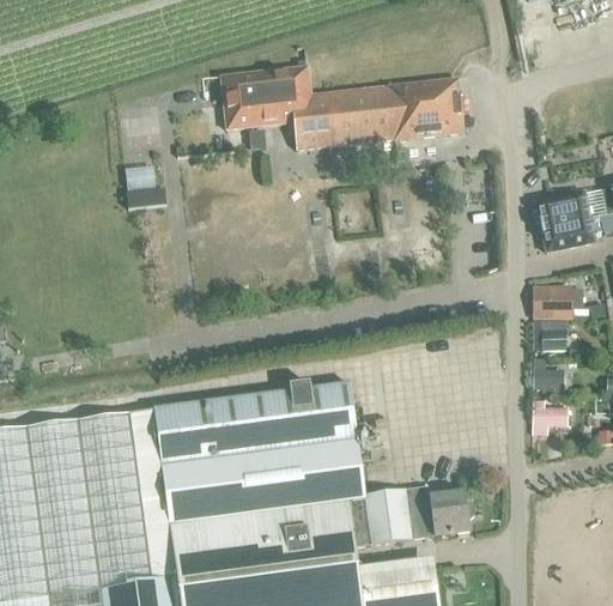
[(224,127),(293,120),(296,147),(394,138),(463,131),(456,77),(387,83),(387,84),(310,92),(308,62),(218,71),(224,127)]
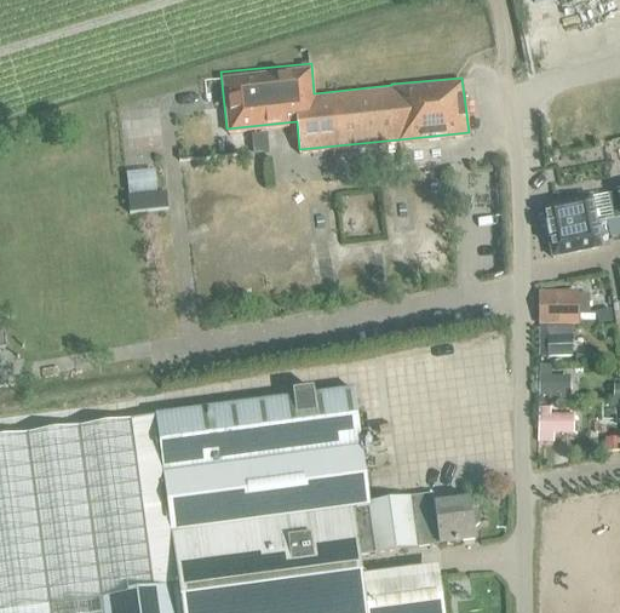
[(267,130),(251,131),(253,149),(269,148),(267,130)]
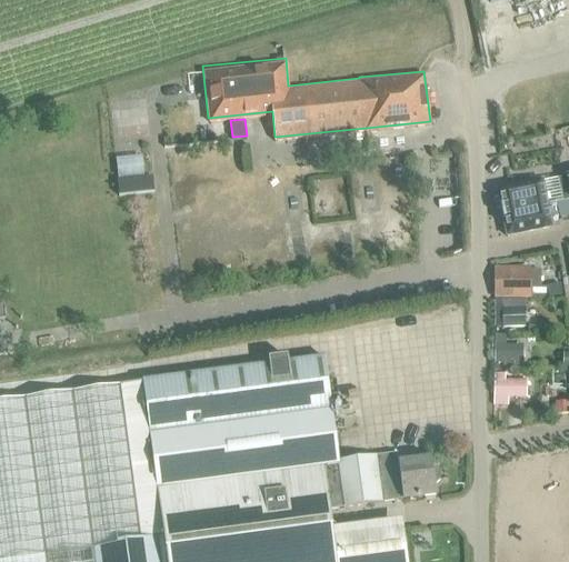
[(118,174),(117,174),(118,190),(155,187),(152,171),(145,172),(118,174)]
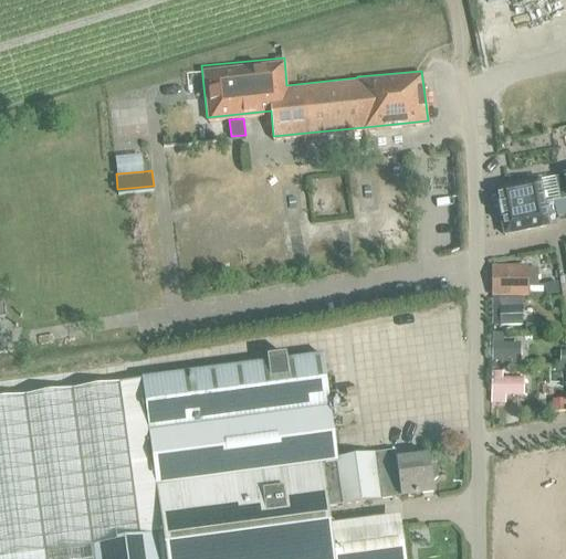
[(533,176),(499,183),(501,194),(507,231),(536,225),(549,222),(548,213),(546,201),(552,200),(552,196),(565,192),(565,185),(563,170),(541,175),(533,176)]
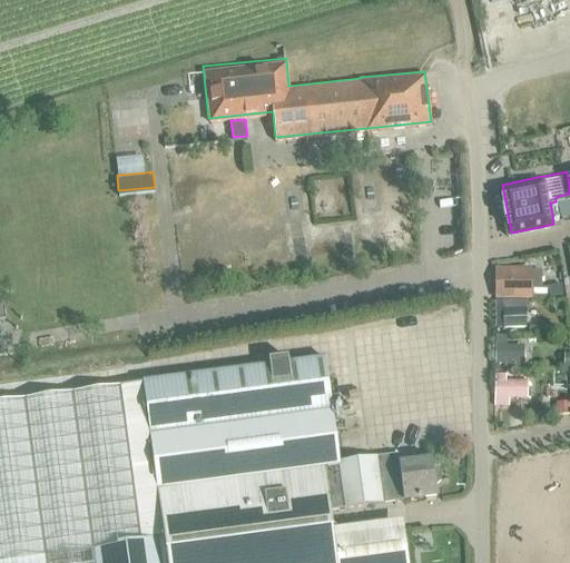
[(498,265),(495,294),(526,294),(529,294),(529,292),(548,293),(548,283),(540,283),(540,266),(531,266),(498,265)]
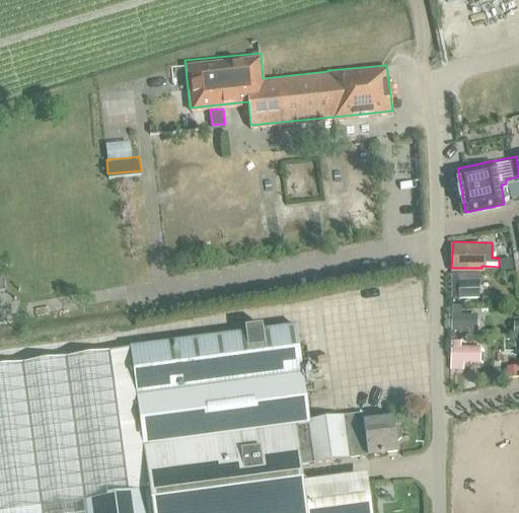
[(511,253),(500,255),(502,265),(513,264),(511,253)]
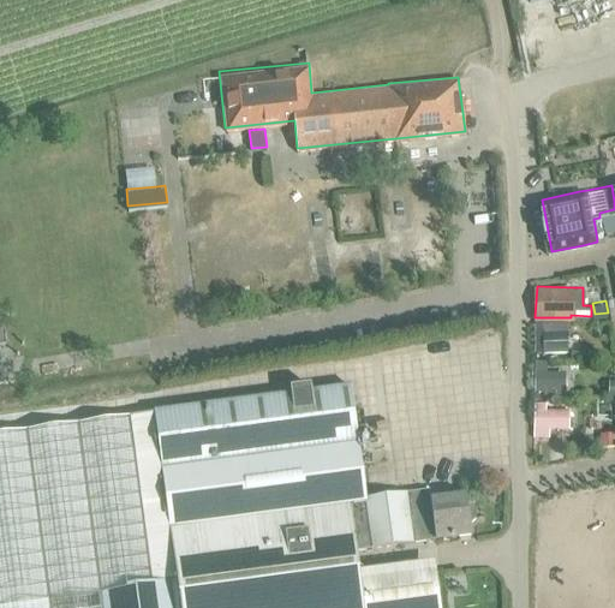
[(543,349),(543,350),(568,349),(567,317),(535,317),(533,349),(543,349)]
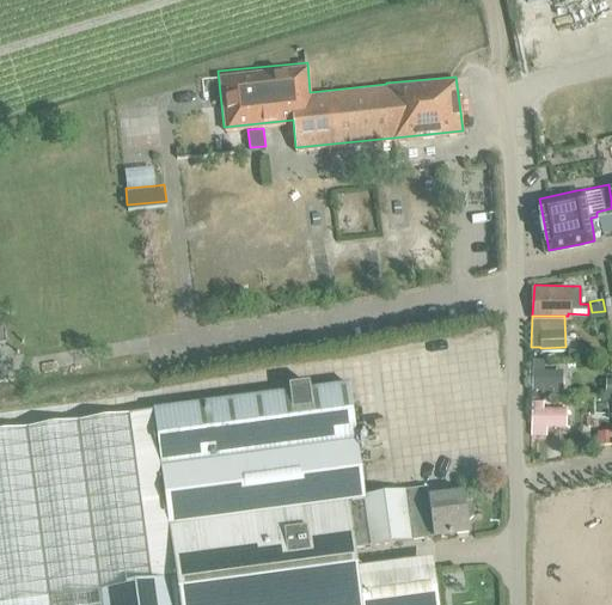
[(576,344),(567,344),(568,354),(577,353),(576,344)]
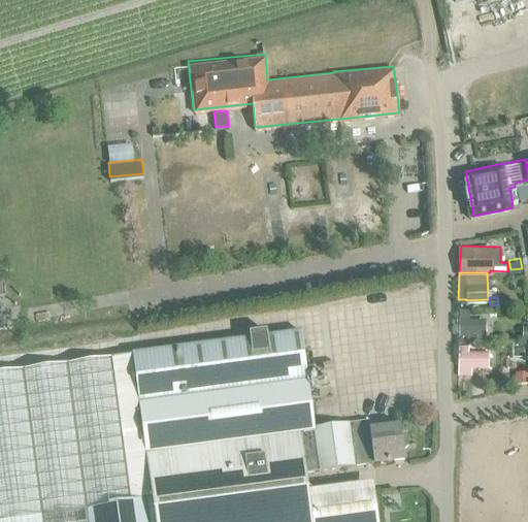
[(469,316),(469,306),(459,306),(458,340),(462,340),(462,333),(467,333),(467,335),(486,335),(486,316),(469,316)]
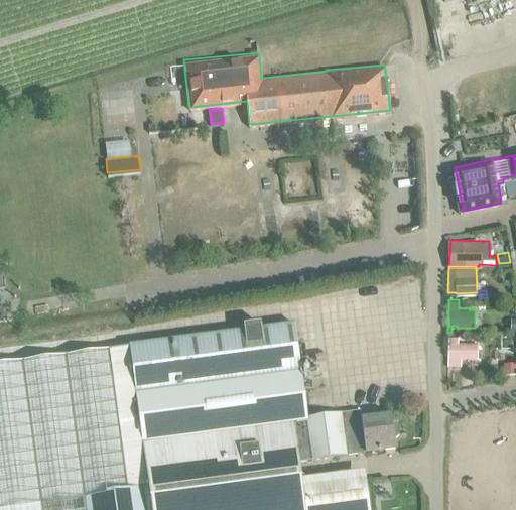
[(129,344),(0,361),(0,509),(370,509),(366,477),(302,486),(298,458),(365,450),(396,445),(394,433),(395,433),(398,431),(399,428),(399,424),(397,421),(393,420),(392,420),(391,412),(362,415),(361,407),(307,414),(294,320),(129,342),(129,344)]
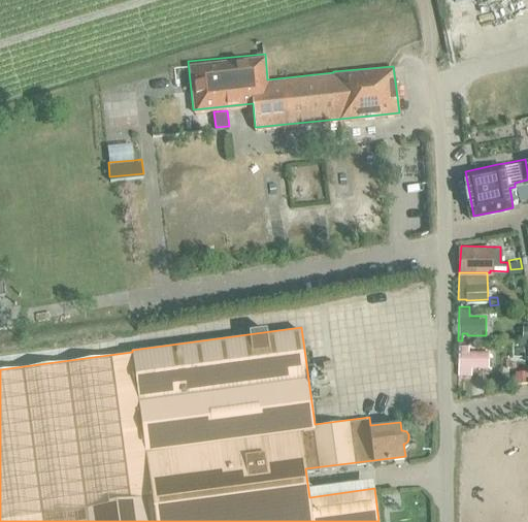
[(489,364),(490,349),(468,349),(468,339),(464,339),(464,343),(459,343),(458,371),(470,371),(470,364),(489,364)]
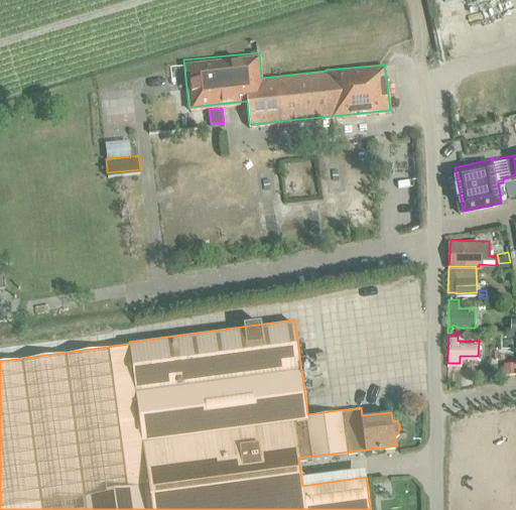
[(515,360),(504,361),(505,371),(515,370),(515,360)]
